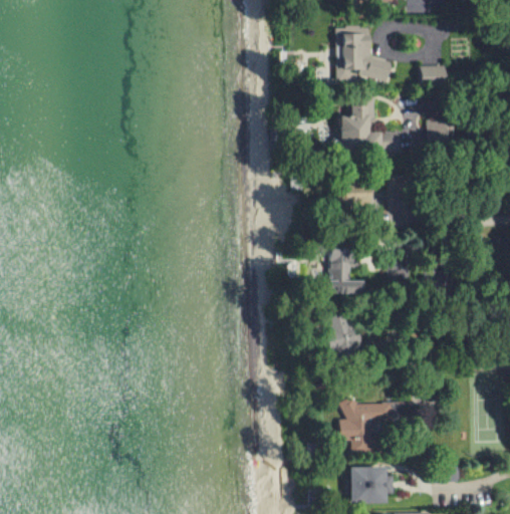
[(369,58),(371,27),(344,25),(343,35),(339,34),(336,79),(350,80),(350,69),(359,69),(359,76),(390,79),(392,60),(369,58)]
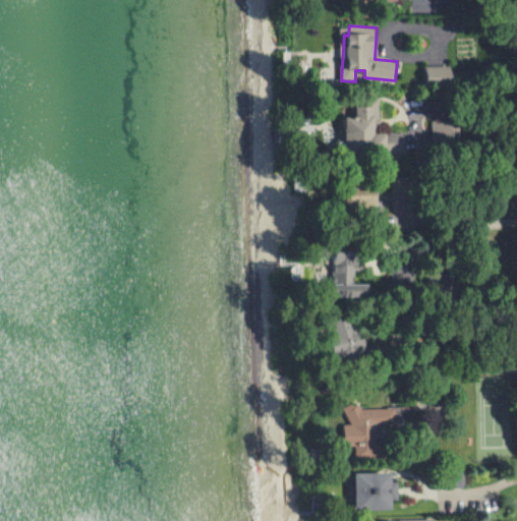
[(425,85),(449,85),(449,67),(425,67),(425,85)]
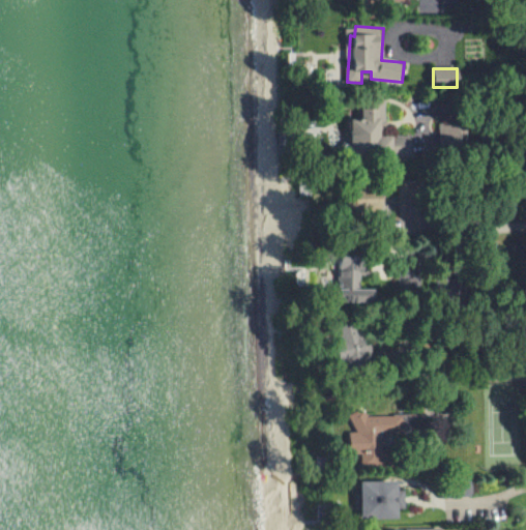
[(338,301),(372,301),(372,289),(357,289),(357,276),(364,276),(364,265),(351,265),(351,258),(338,258),(338,301)]
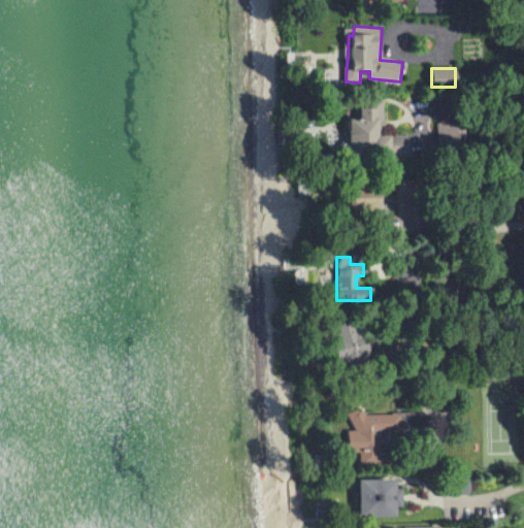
[(363,416),(363,410),(350,410),(351,431),(349,431),(350,454),(361,453),(361,463),(390,462),(389,432),(404,432),(403,414),(363,416)]
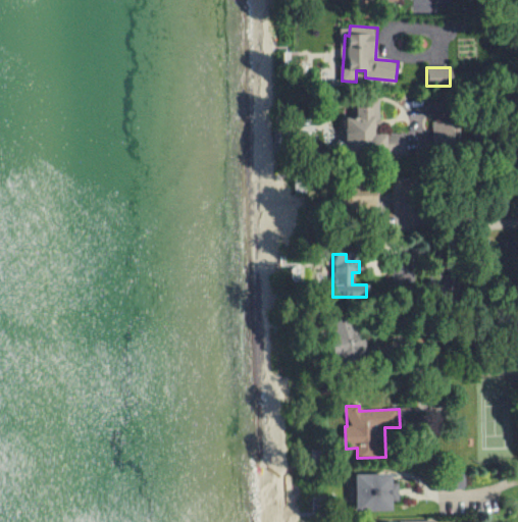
[(357,474),(358,510),(396,510),(395,501),(401,501),(401,482),(395,482),(395,473),(357,474)]
